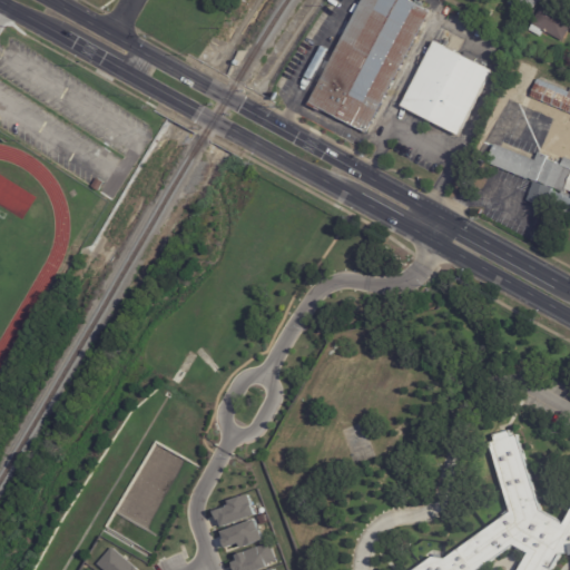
[(314,102),(371,0),(413,0),(436,12),(370,134),(314,102)]
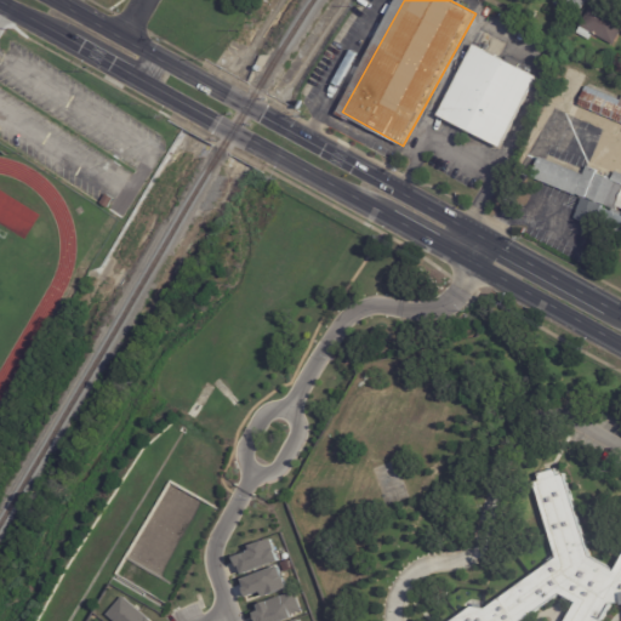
[(588,0),(584,11),(569,3),(565,9),(556,4),(557,0),(588,0)]
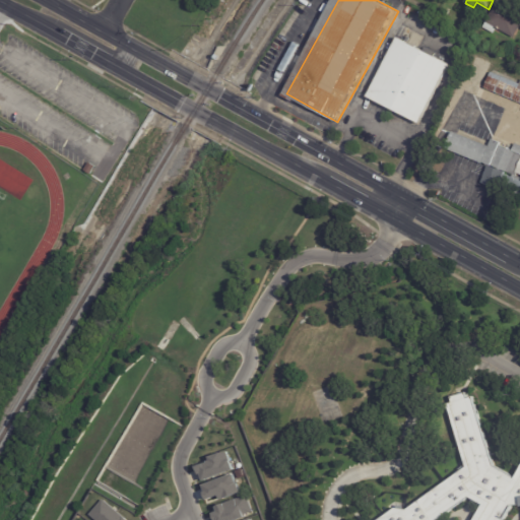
[(502,0),(514,6),(512,9),(519,13),(519,25),(514,37),(498,27),(495,33),(483,27),(497,0),(502,0)]
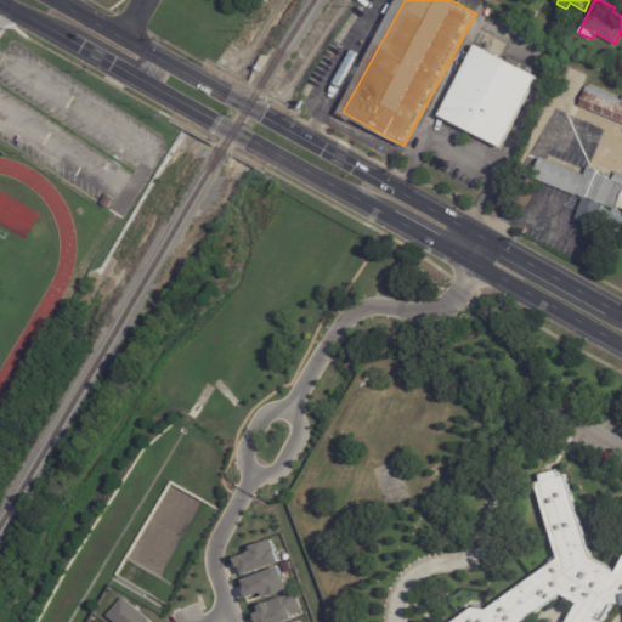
[(533,10),(539,13),(536,21),(530,17),(533,10)]
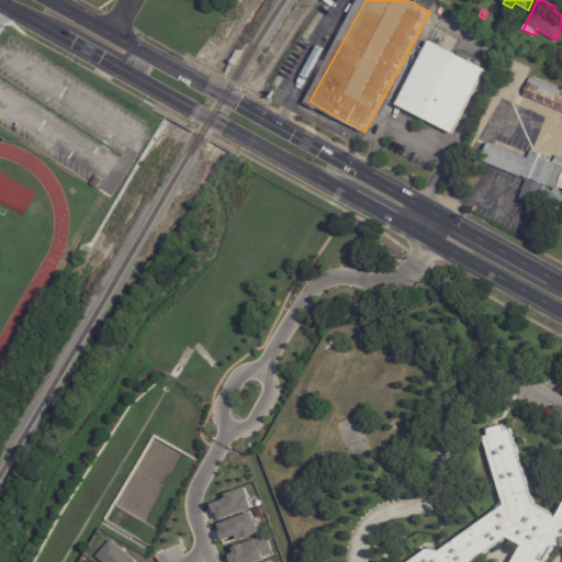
[(429,44),(485,74),(452,135),(397,107),(429,44)]
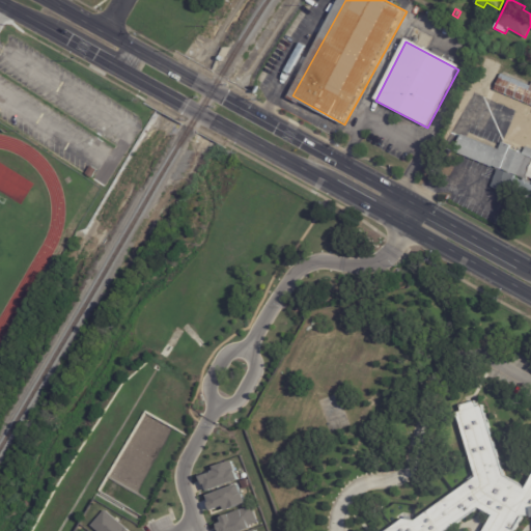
[(530,105),(497,90),(504,74),(530,85),(530,105)]
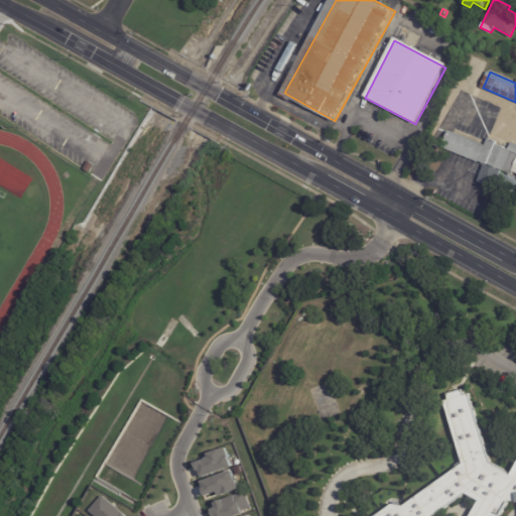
[(34,121),(41,126),(37,133),(29,127),(34,121)]
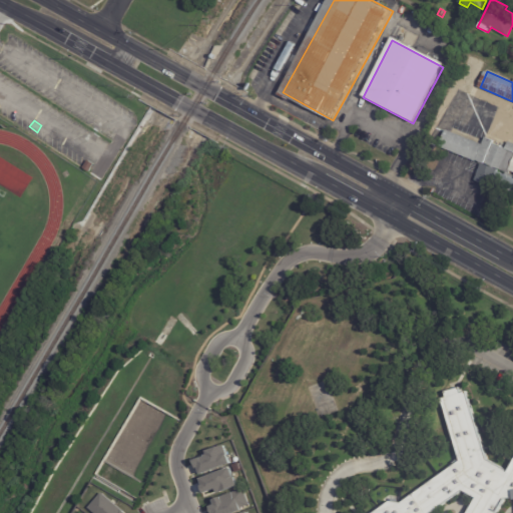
[(488,137),(498,141),(497,144),(508,148),(511,141),(512,141),(512,172),(508,170),(507,172),(502,170),(501,171),(508,174),(509,172),(512,174),(512,191),(505,188),(504,191),(477,180),(484,163),(479,160),(478,162),(442,147),(448,130),(485,144),(488,137)]
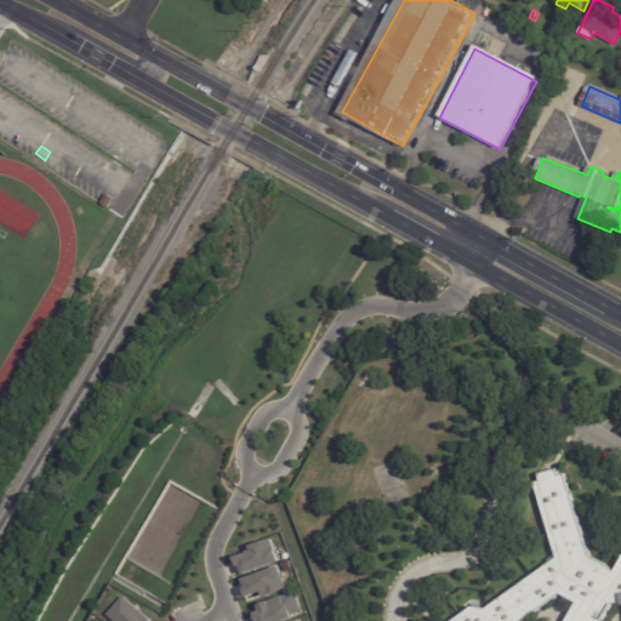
[(121,211),(136,187),(142,189),(125,214),(121,211)]
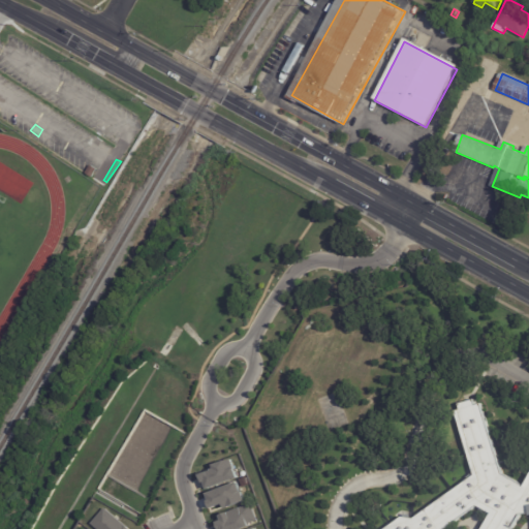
[(508,528),(518,514),(527,512),(527,515),(528,515),(528,468),(521,485),(497,472),(478,403),(473,405),(471,399),(457,403),(459,408),(454,409),(471,474),(412,518),(401,515),(380,528),(508,528)]
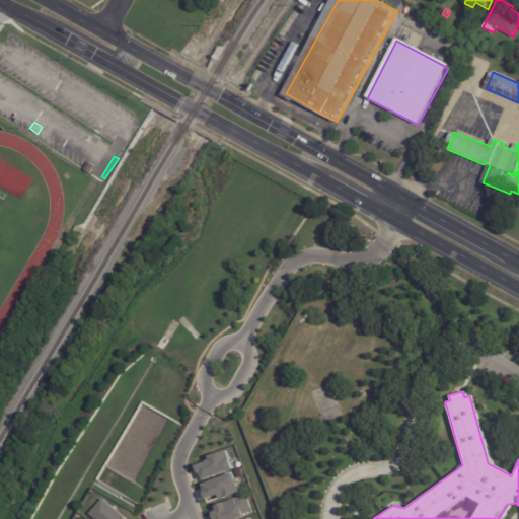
[(201,479),(233,471),(228,452),(196,460),(201,479)]
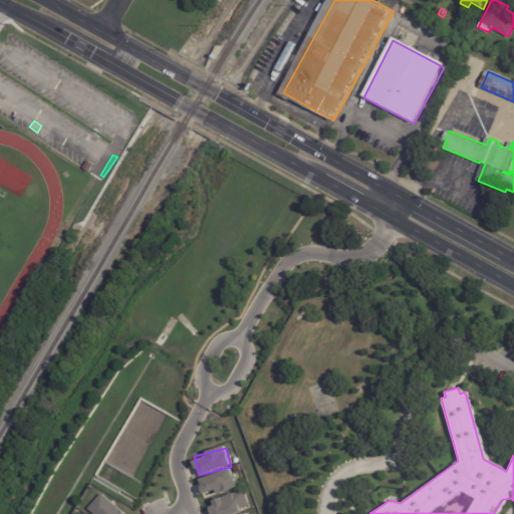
[(217,490),(218,494),(238,487),(230,468),(200,480),(205,495),(217,490)]
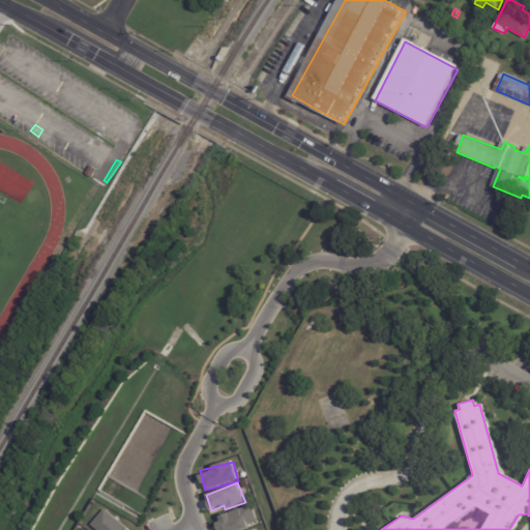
[(215,519),(219,529),(239,529),(258,523),(251,505),(215,519)]
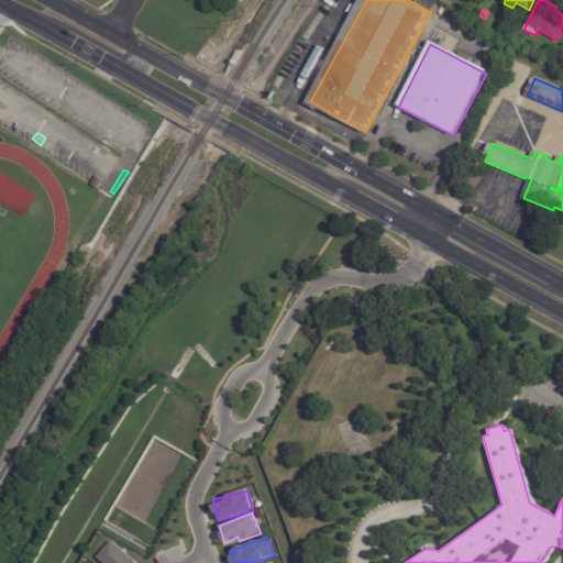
[(99,560),(102,562),(139,562),(113,542),(99,560)]
